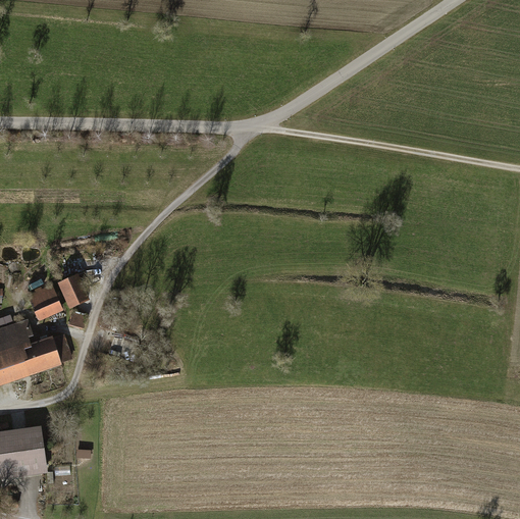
[(58,282),(68,307),(88,300),(78,274),(58,282)]
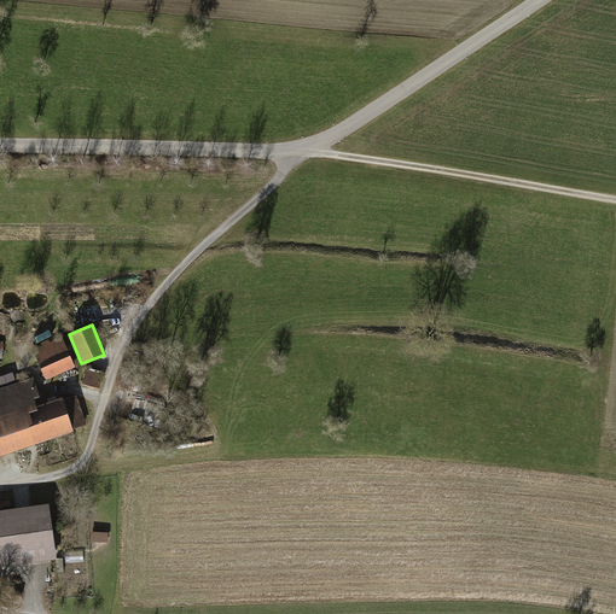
[(30,345),(45,378),(74,366),(62,335),(48,340),(47,338),(40,341),(41,344),(38,345),(38,343),(30,345)]
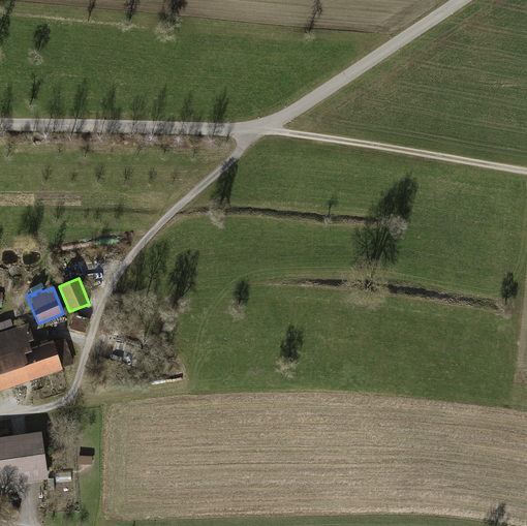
[(69,330),(84,333),(87,317),(73,314),(69,330)]
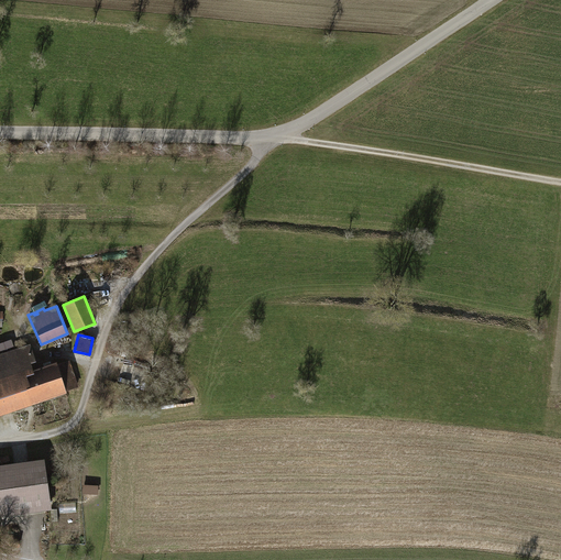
[(0,414),(67,393),(66,390),(77,386),(69,361),(58,364),(57,362),(51,363),(50,360),(42,363),(43,366),(33,370),(31,362),(35,361),(30,344),(0,353),(0,414)]
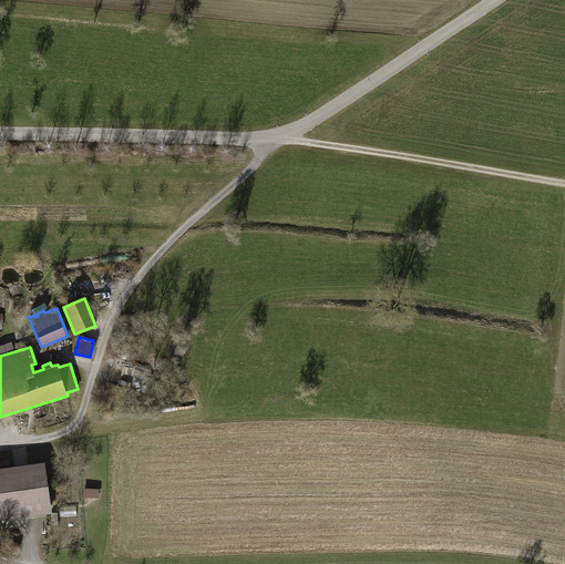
[(0,520),(27,516),(50,513),(43,462),(21,465),(0,469),(0,520)]
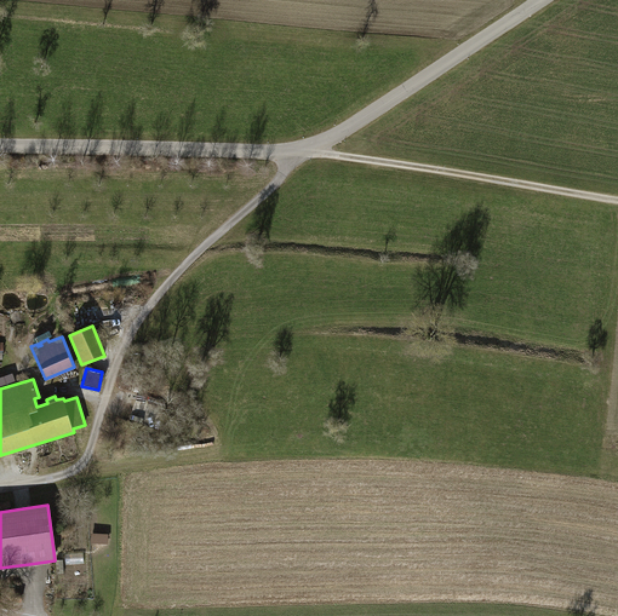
[(91,531),(91,541),(107,542),(107,533),(91,531)]
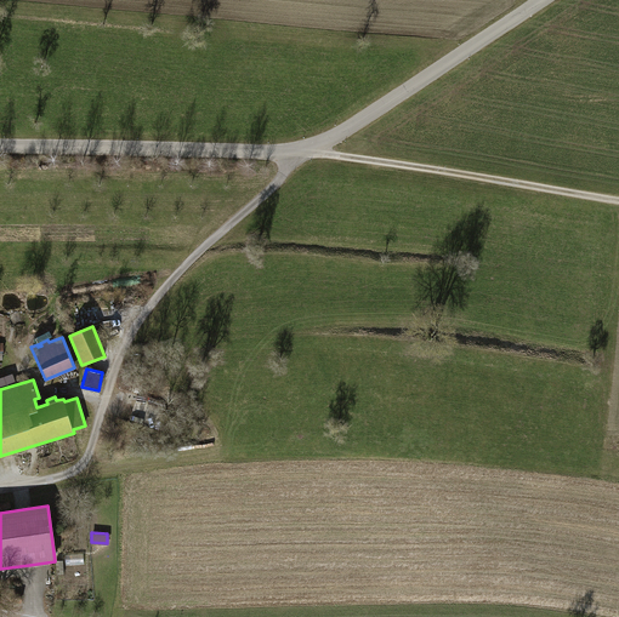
All buildings are outlined.
